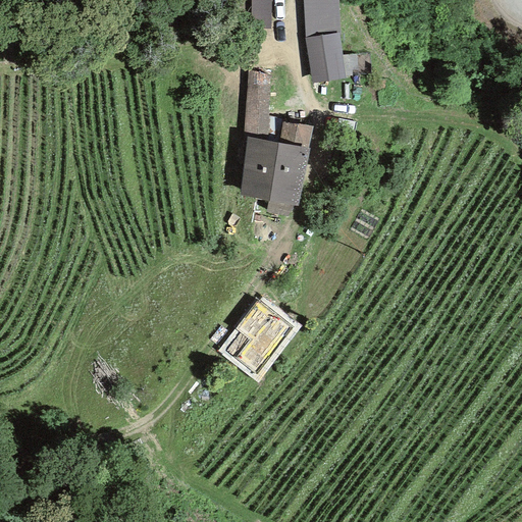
[(254,0),(256,12),(274,11),(273,0),(254,0)]
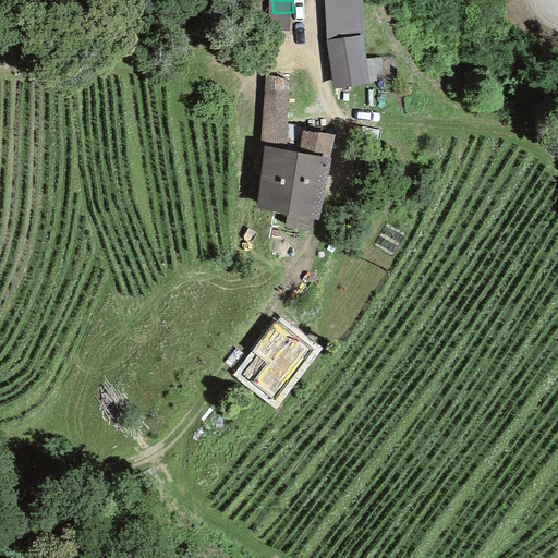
[(361,0),(324,0),(326,38),(334,86),(368,81),(362,33),(361,0)]
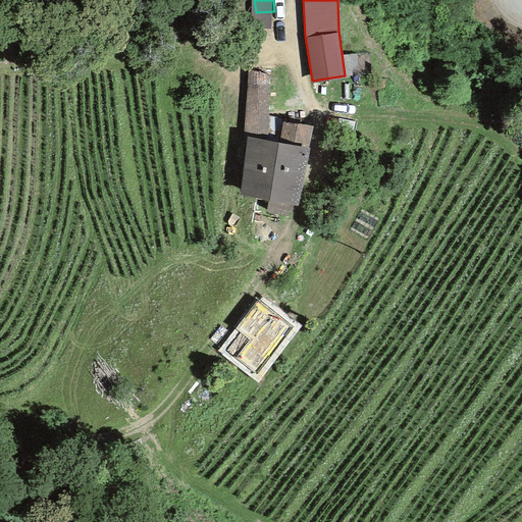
[(271,73),(248,68),(243,126),(268,127),(271,73)]
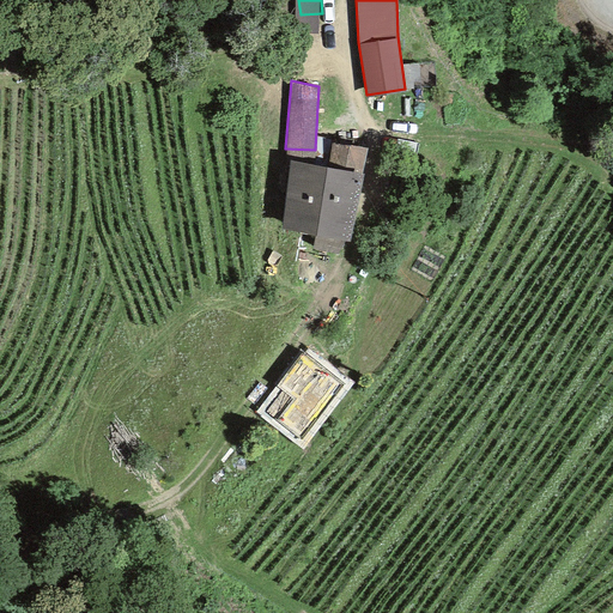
[(290,158),(279,228),(351,238),(365,144),(346,141),(343,165),(290,158)]
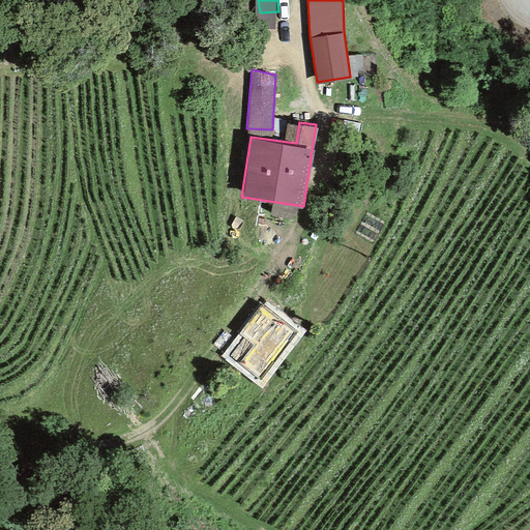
[(246,337),(232,356),(264,381),(300,335),(264,306),(242,334),(246,337)]
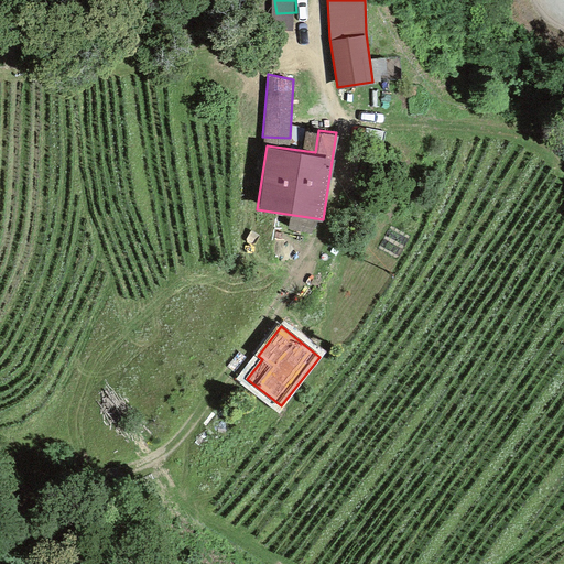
All buildings are outlined.
